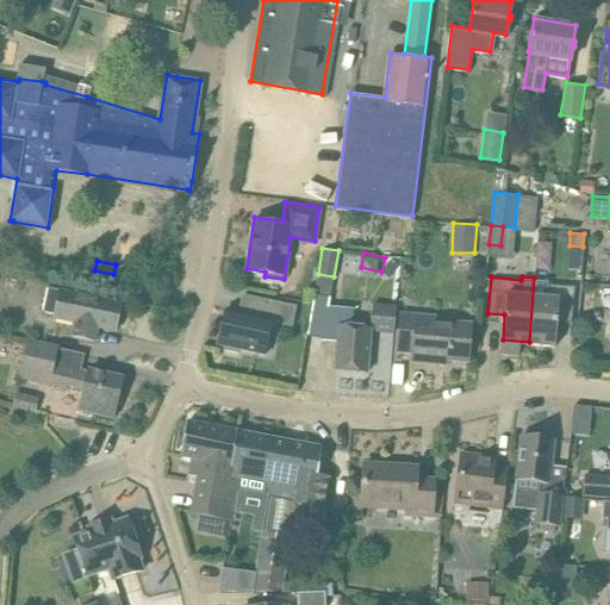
[(574,285),(547,282),(547,279),(534,278),(529,342),(555,344),(556,319),(572,320),(574,297),(574,285)]
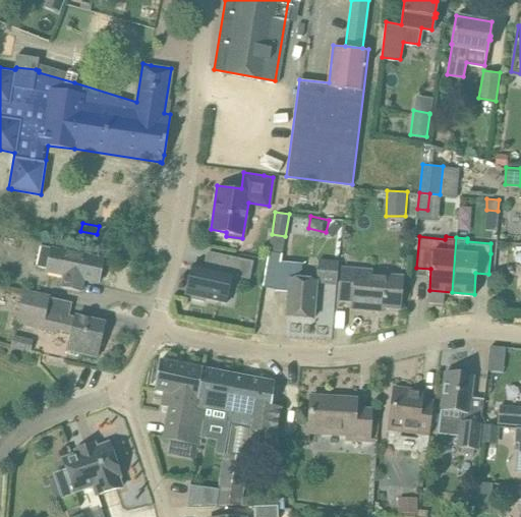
[(52,247),(48,246),(42,244),(38,264),(48,267),(47,270),(64,273),(62,285),(79,289),(82,277),(99,280),(104,257),(52,246),(52,247)]
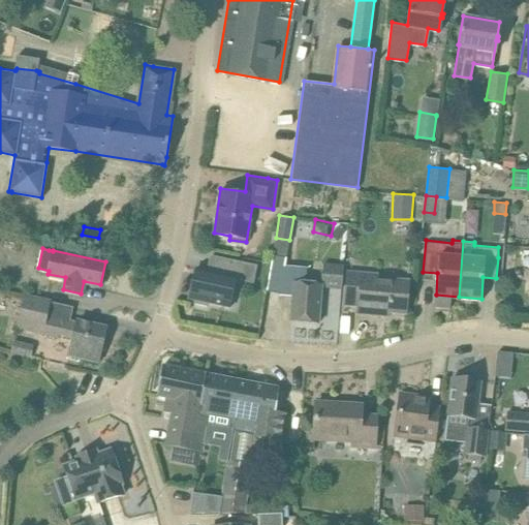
[(193,277),(189,296),(195,298),(194,301),(207,304),(208,300),(229,305),(236,277),(241,278),(244,261),(211,254),(207,270),(198,268),(196,278),(193,277)]
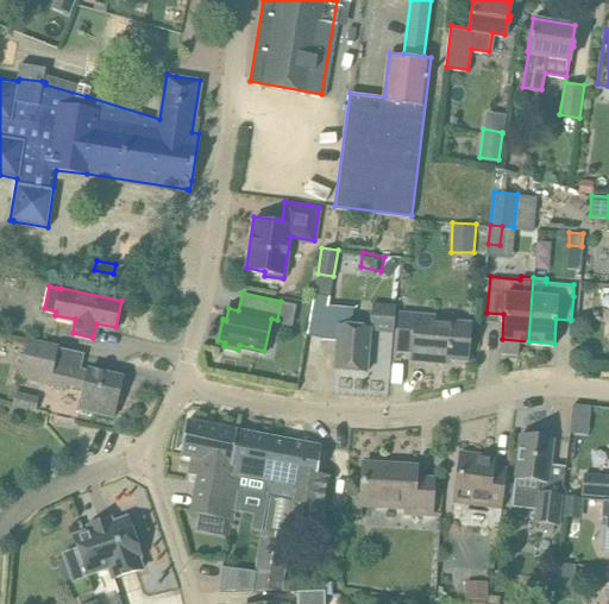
[(366,370),(368,346),(370,326),(351,325),(352,307),(324,304),(320,338),(337,339),(334,367),(366,370)]
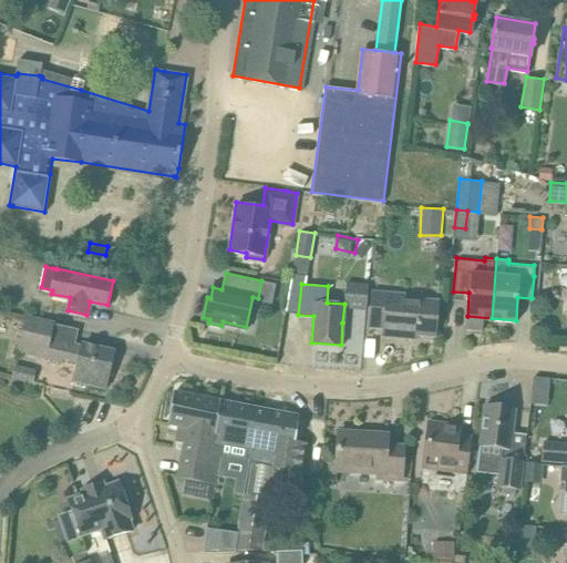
[(435,334),(437,313),(439,299),(404,296),(404,293),(372,289),(369,325),(383,326),(383,334),(416,337),(418,333),(435,334)]
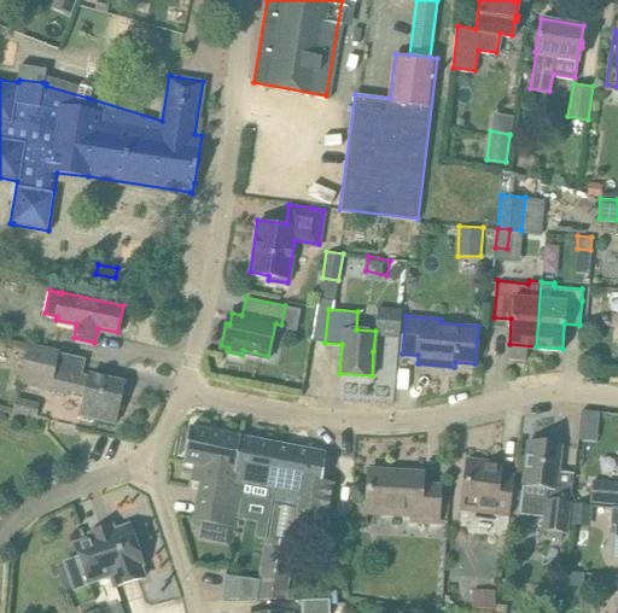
[(124,380),(91,373),(89,377),(54,368),(59,349),(29,342),(21,377),(50,384),(48,387),(68,391),(69,389),(85,392),(80,413),(115,421),(124,380)]
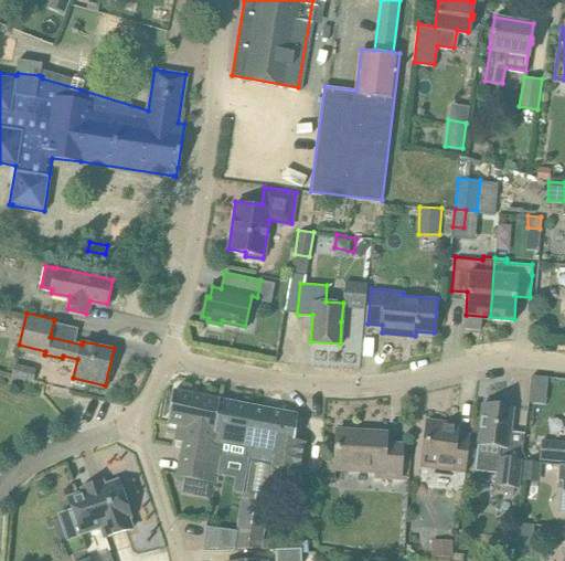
[(212,442),(220,399),(220,398),(173,389),(168,421),(177,423),(174,437),(182,438),(177,474),(193,477),(191,494),(212,497),(213,495),(221,451),(223,444),(212,442)]
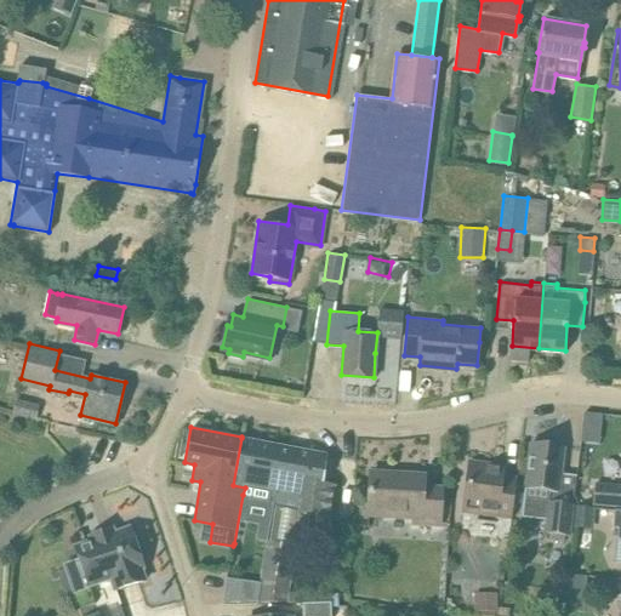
[(271,465),(274,444),(241,438),(233,485),(245,488),(243,495),(271,500),(277,466),(271,465)]
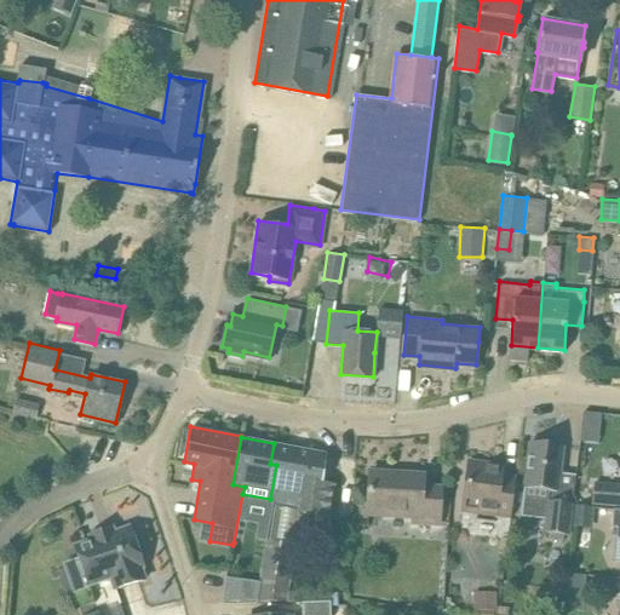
[(562,443),(530,440),(524,486),(522,512),(546,516),(544,529),(568,533),(572,501),(556,499),(562,443)]
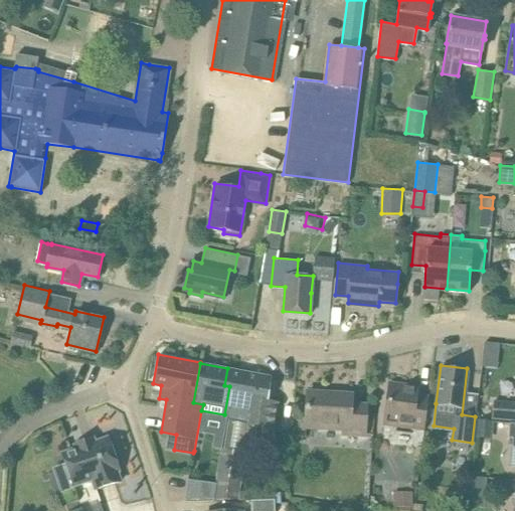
[(271,376),(227,368),(224,385),(229,386),(224,414),(229,415),(224,448),(241,450),(245,430),(270,434),(276,401),(266,399),(271,376)]
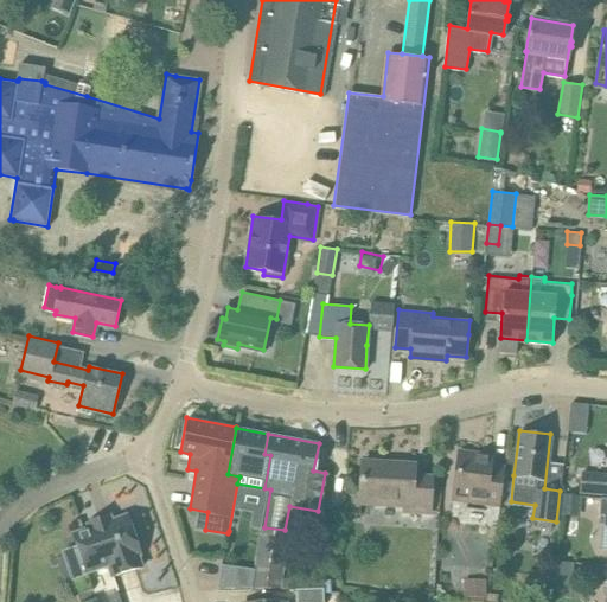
[(500,505),(502,490),(505,466),(491,463),(492,453),(459,449),(455,473),(452,499),(500,505)]
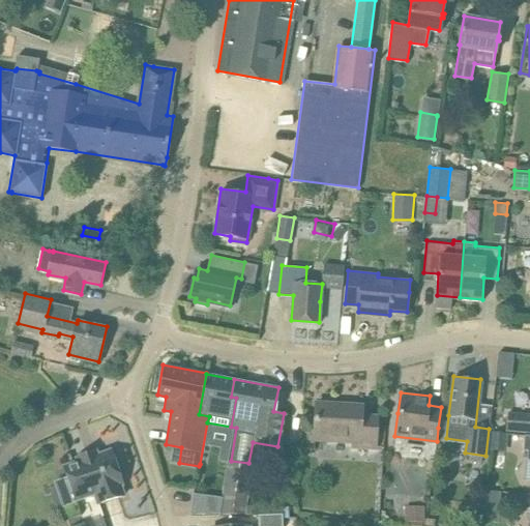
[(376,446),(376,436),(377,415),(362,414),(362,404),(316,401),(315,421),(314,435),(354,437),(353,445),(376,446)]
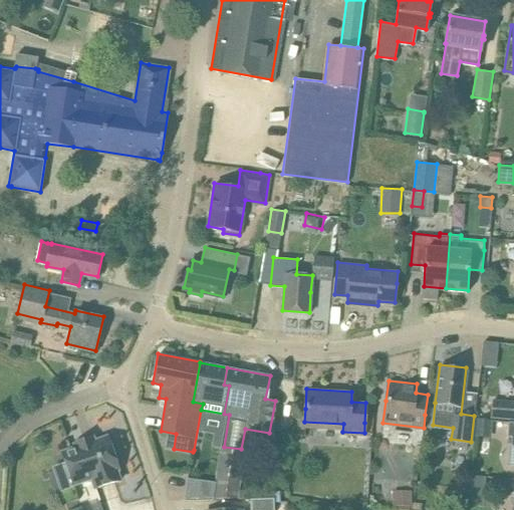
[(513,400),(491,399),(491,415),(513,416),(513,400)]
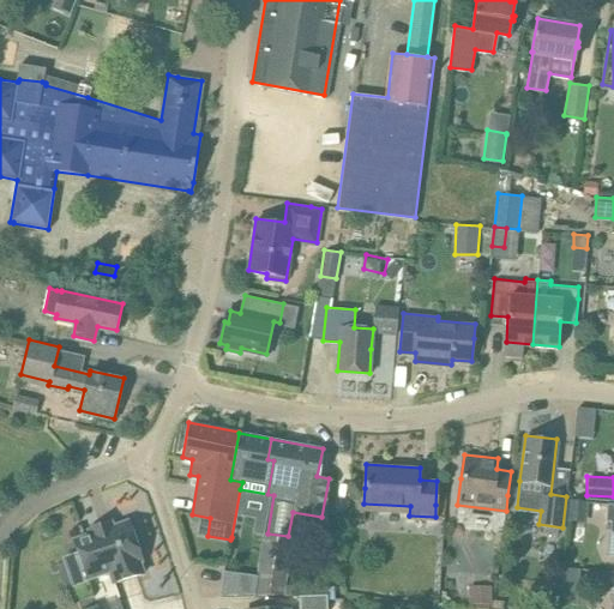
[(91,532),(74,538),(88,577),(109,570),(114,582),(143,571),(139,560),(142,559),(128,519),(104,528),(103,523),(89,528),(91,532)]
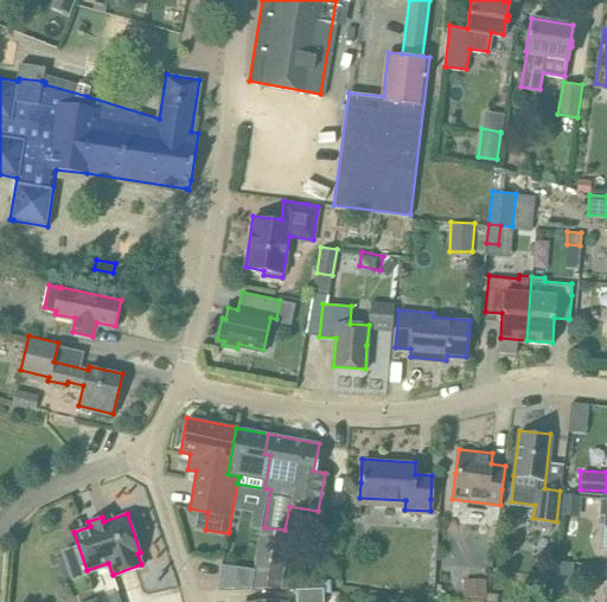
[(282,588),(283,574),(289,530),(285,530),(264,527),(262,527),(255,584),(282,588)]
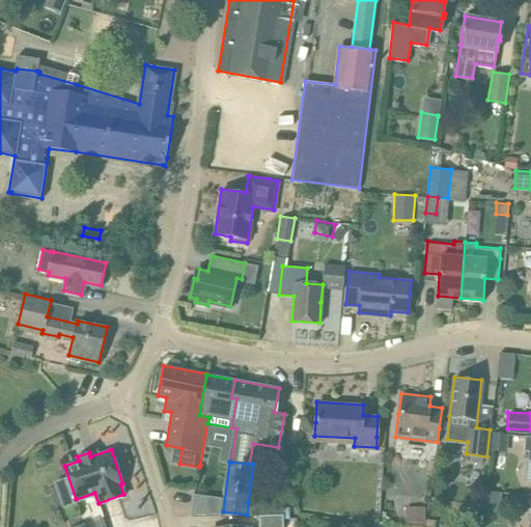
[(485,508),(500,510),(503,491),(488,488),(485,508)]
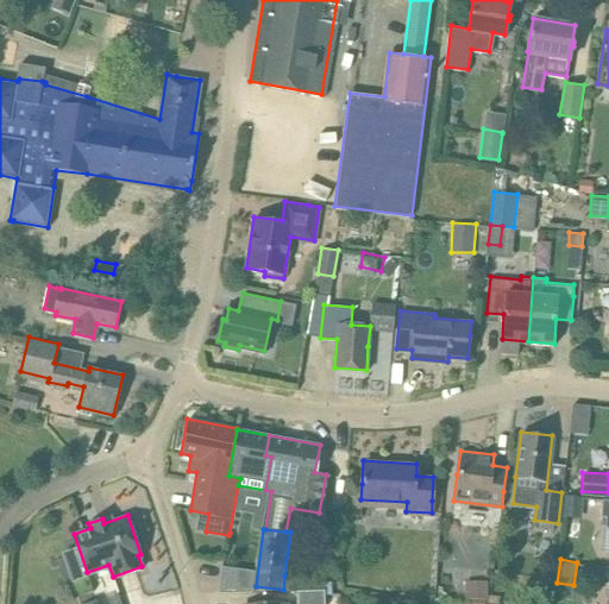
[(220,585),(220,587),(253,587),(253,582),(256,570),(252,568),(224,564),(223,570),(220,585)]
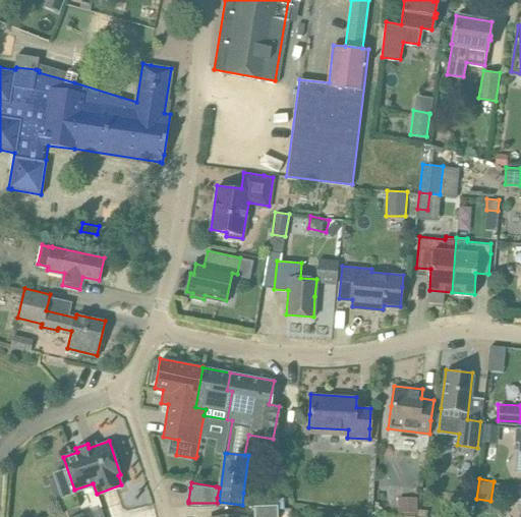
[(278,516),(278,503),(254,504),(254,516),(278,516)]
